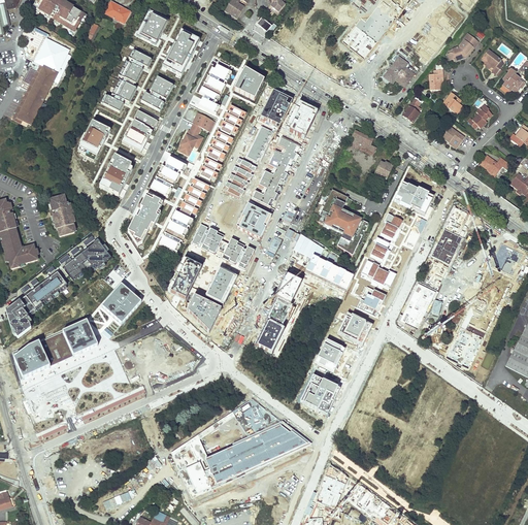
[(18,5),(20,0),(5,0),(0,0),(0,33),(4,32),(3,25),(10,23),(7,7),(18,5)]
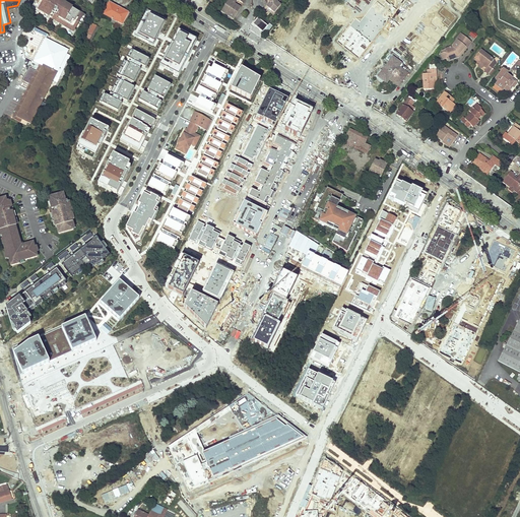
[(60,0),(37,0),(35,2),(34,4),(39,7),(45,11),(49,13),(54,16),(58,19),(70,26),(73,28),(74,26),(79,18),(83,11),(81,10),(70,3),(64,0),(60,0)]
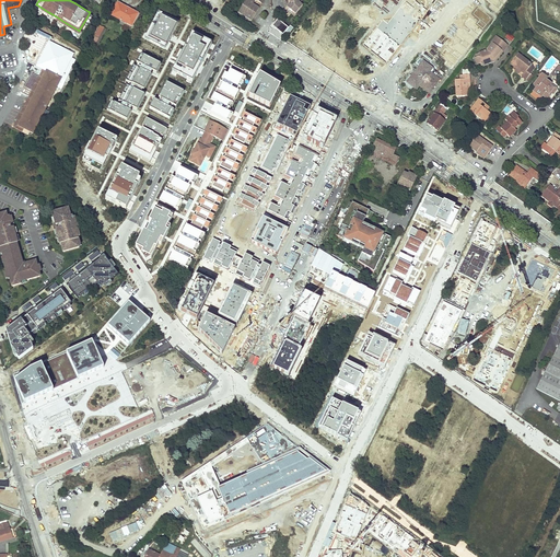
[(117,0),(111,12),(132,23),(139,10),(120,0),(117,0)]
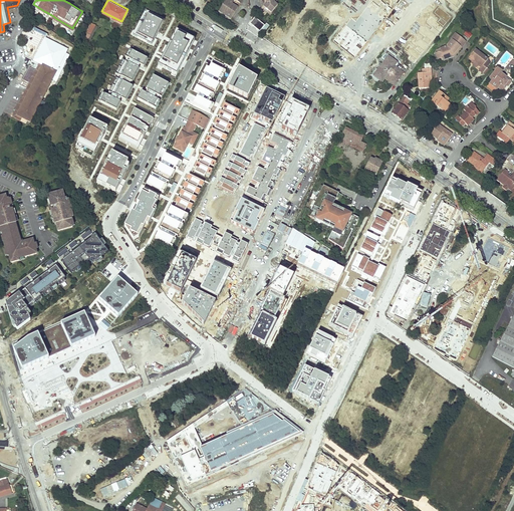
[(223,0),(219,8),(231,15),(238,4),(231,0),(223,0)]
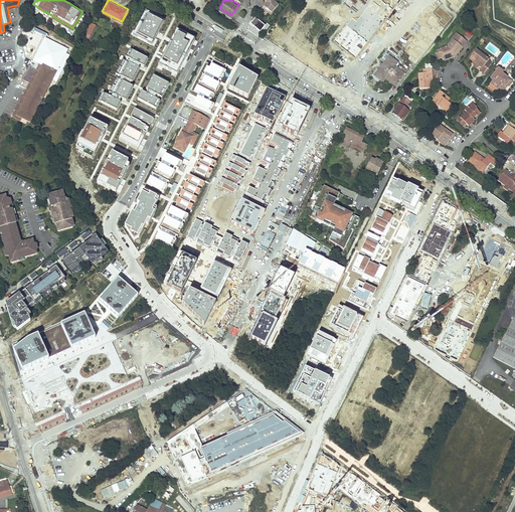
[(266,0),(260,8),(265,12),(267,10),(269,7),(272,9),(278,1),(276,0),(266,0)]
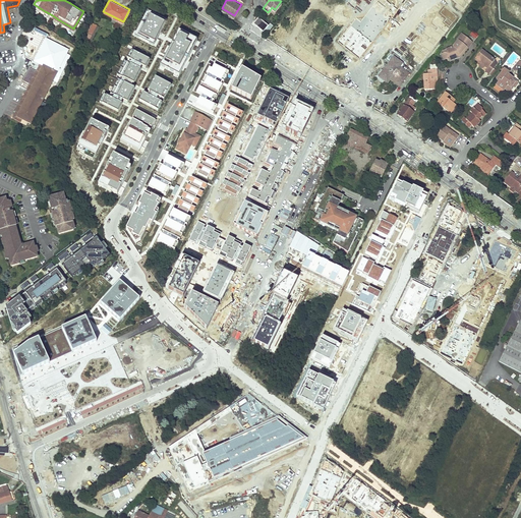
[(381,0),(361,23),(356,19),(341,39),(358,53),(402,0),(381,0)]
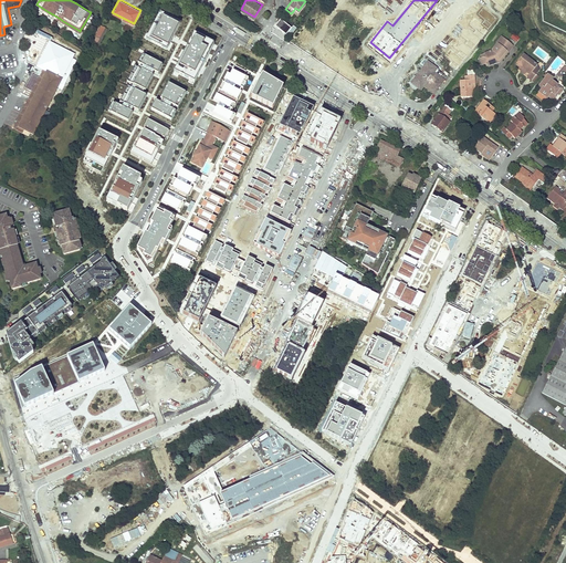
[(316,13),(321,8),(316,3),(311,10),(316,13)]
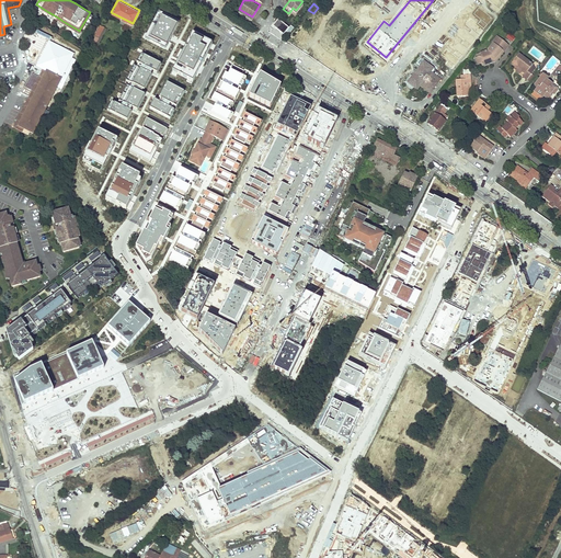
[(159,9),(145,36),(165,46),(179,20),(159,9)]
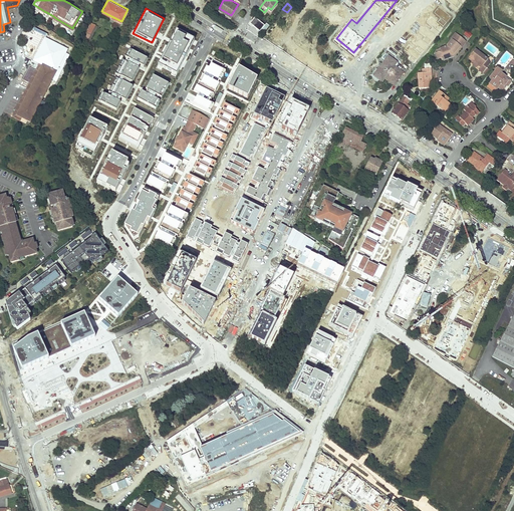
[(265,23),(255,15),(250,21),(260,29),(265,23)]
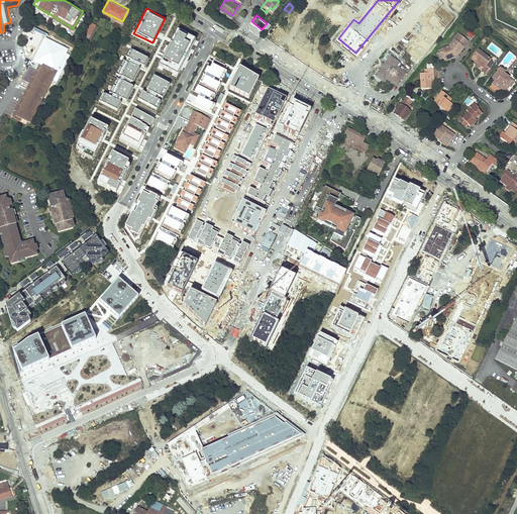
[(302,19),(299,22),(307,29),(309,27),(302,19)]
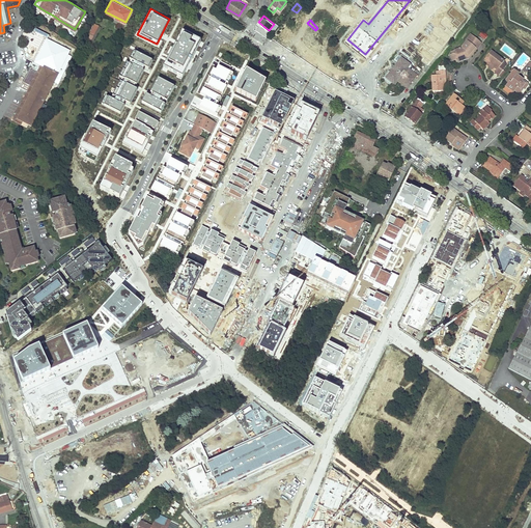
[(95,21),(90,30),(93,32),(99,23),(95,21)]
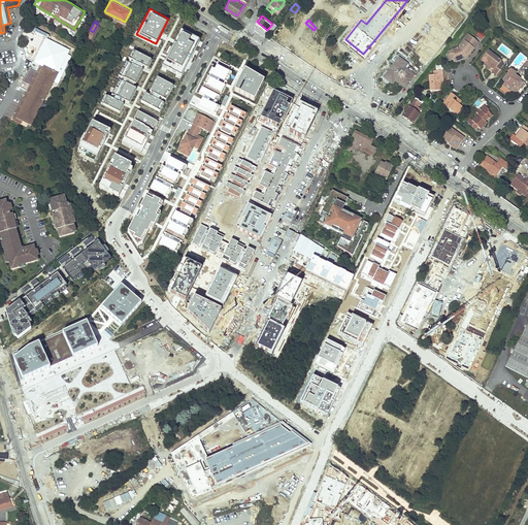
[(277,24),(274,22),(272,24),(267,30),(264,33),(268,36),(277,24)]
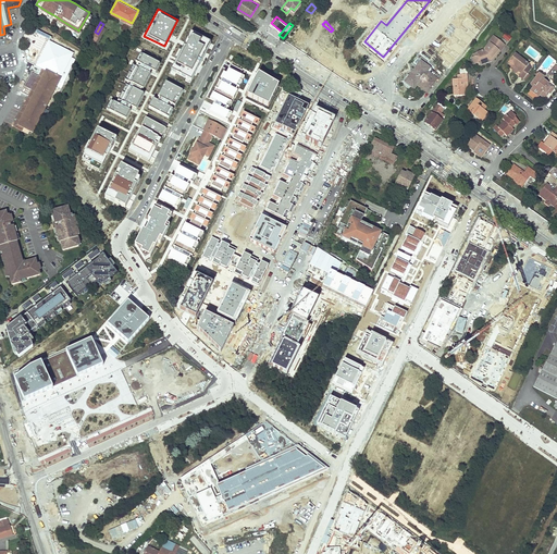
[(285,39),(298,47),(306,35),(293,27),(285,39)]
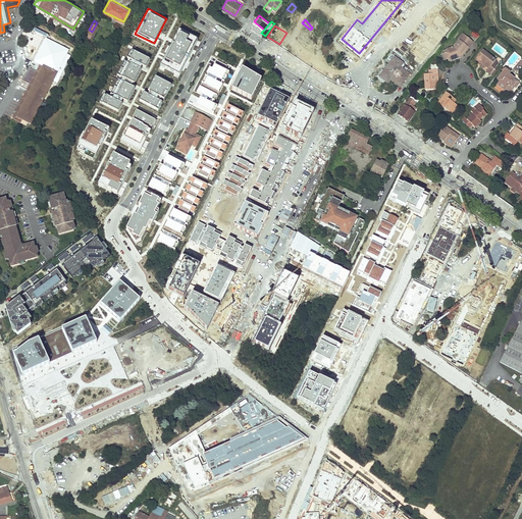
[(315,47),(321,39),(304,26),(298,34),(315,47)]
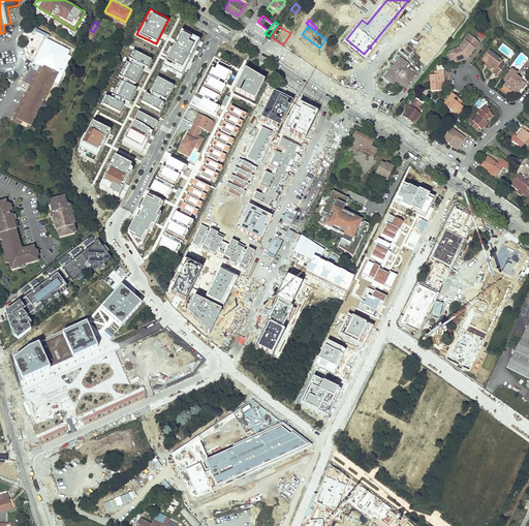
[(200,38),(181,28),(162,64),(182,73),(197,44),(200,38)]
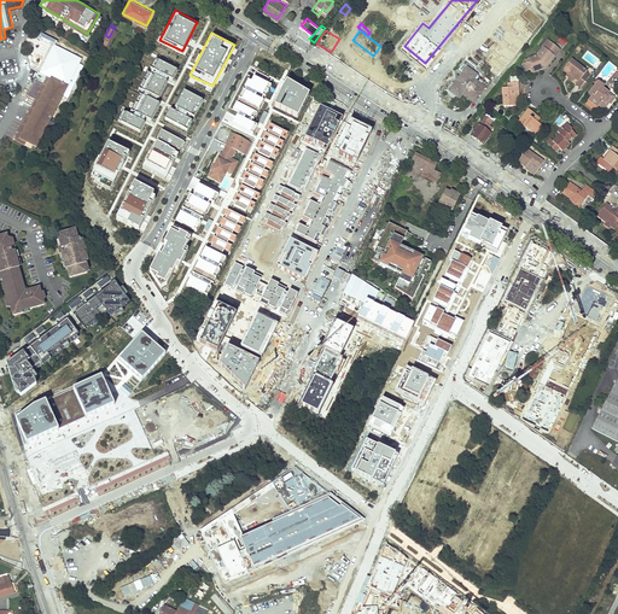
[(557,39),(565,42),(567,37),(560,33),(557,39)]
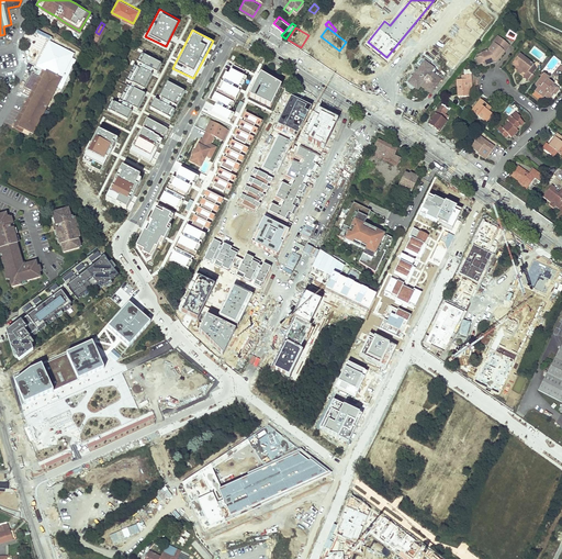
[(497,45),(503,38),(496,33),(491,40),(492,40),(493,41),(489,47),(487,45),(485,47),(480,49),(482,53),(478,54),(475,55),(478,60),(482,60),(483,63),(491,59),(491,57),(492,55),(495,57),(503,48),(497,45)]
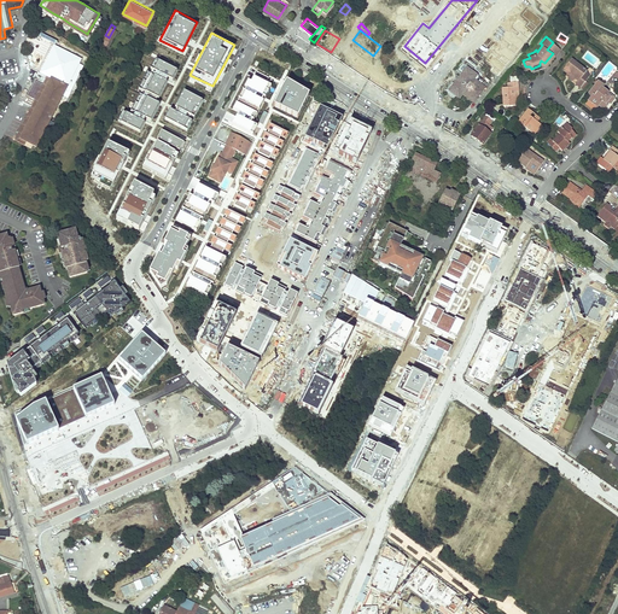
[(54,41),(40,69),(47,72),(51,75),(21,135),(27,138),(38,144),(73,74),(76,76),(83,62),(79,60),(81,56),(54,41)]
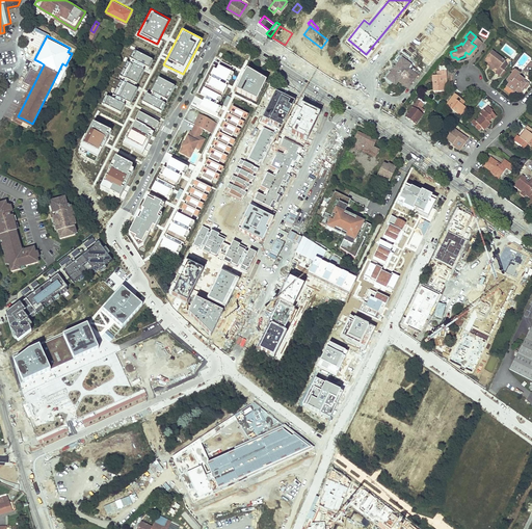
[(476,46),(480,40),(476,36),(471,43),(476,46)]
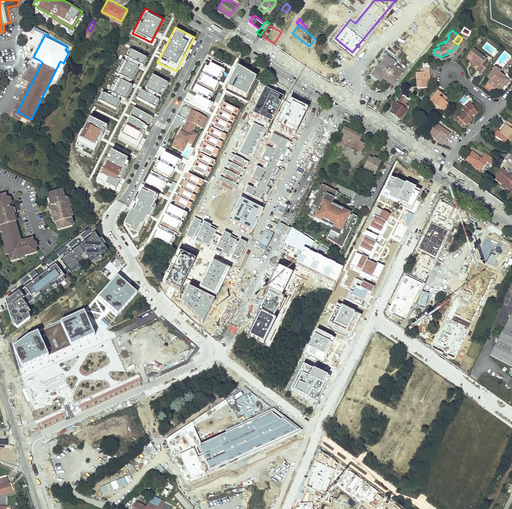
[(144,46),(141,50),(148,54),(150,49),(144,46)]
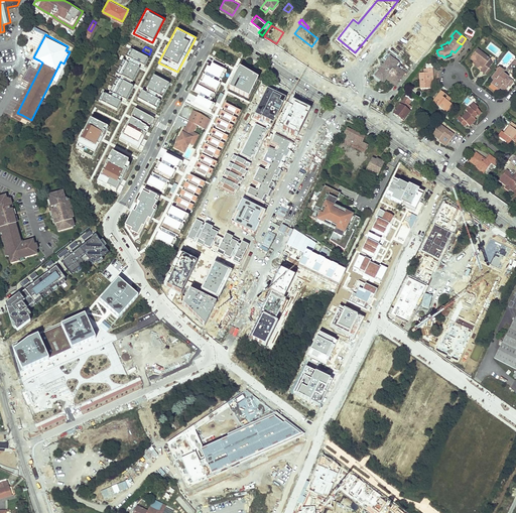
[(485,61),(489,55),(476,46),(470,54),(471,55),(476,59),(474,61),(477,65),(480,62),(482,65),(480,68),(484,71),(488,65),(485,61)]
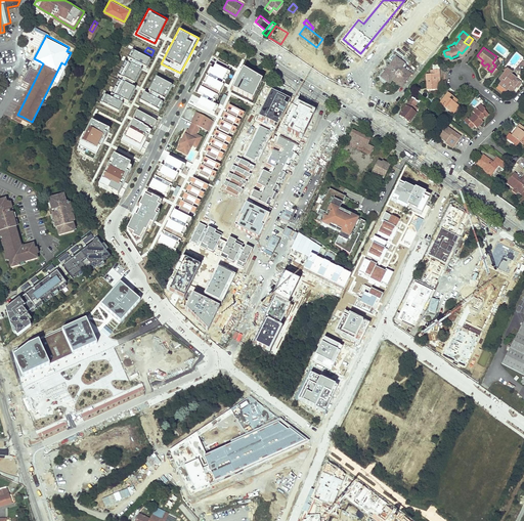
[(134,49),(132,48),(128,56),(129,56),(127,60),(139,67),(140,64),(145,68),(146,66),(130,57),(134,49)]
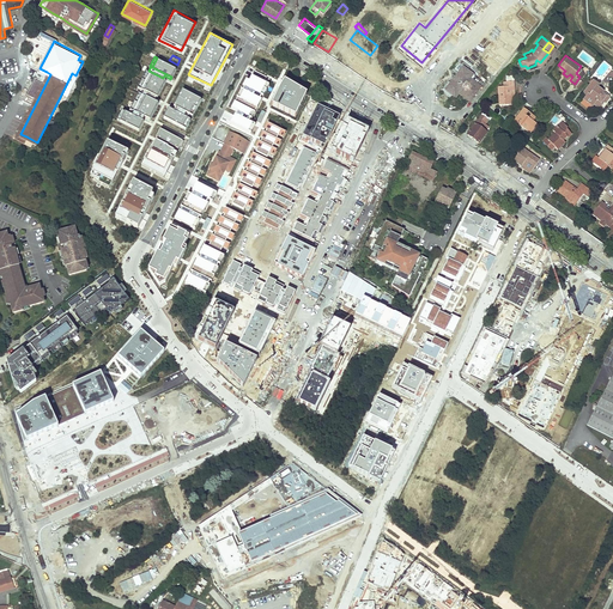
[(176,67),(157,58),(152,67),(171,77),(176,67)]
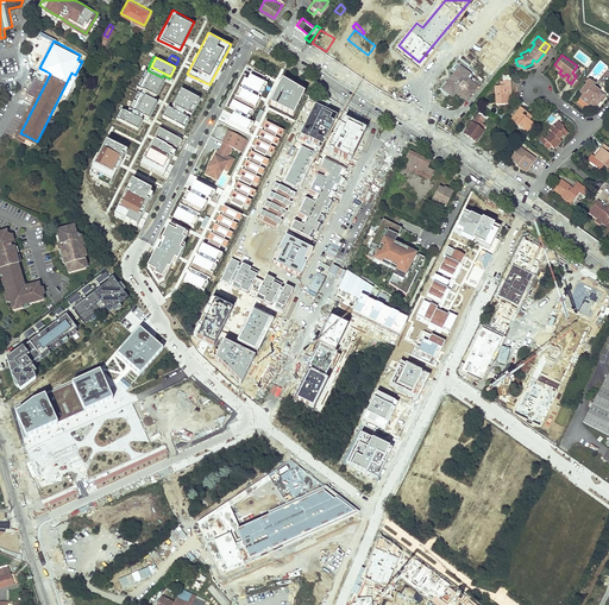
[(481,79),(460,63),(447,79),(443,84),(450,89),(453,92),(456,88),(466,96),(481,79)]
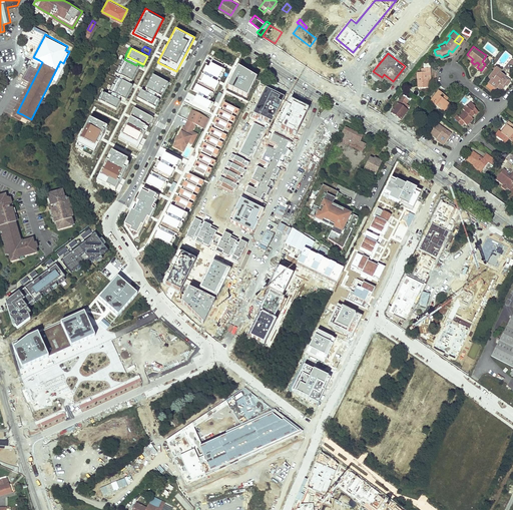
[(224,61),(212,55),(195,87),(207,93),(224,61)]
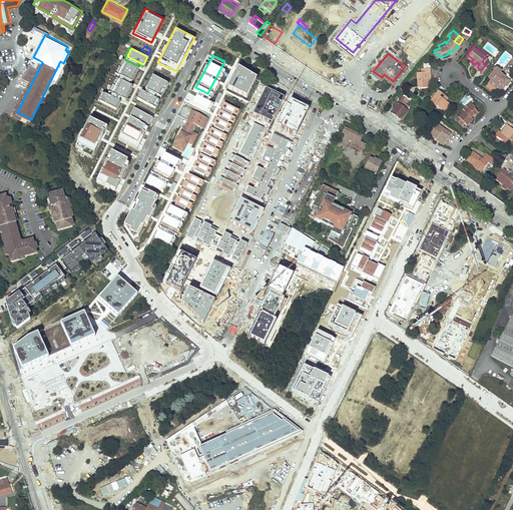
[(124,59),(122,57),(115,71),(117,72),(124,59)]
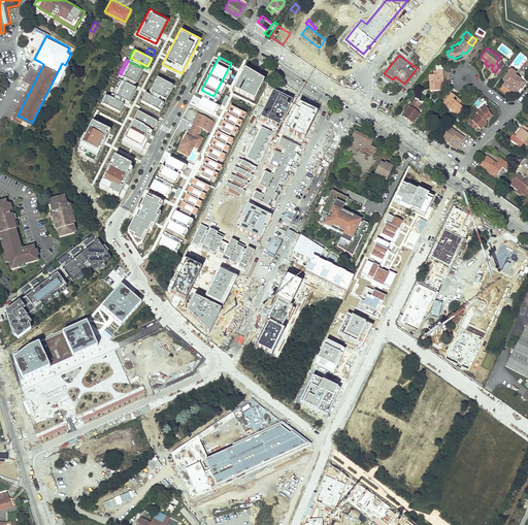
[(140,67),(128,61),(121,74),(133,80),(135,83),(142,68),(140,67)]
